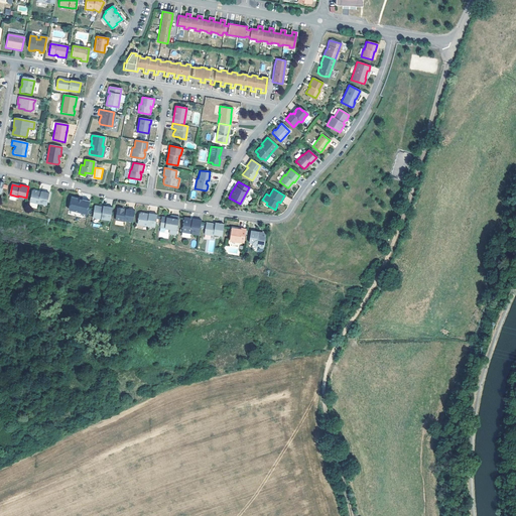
[(39,203),(47,205),(49,192),(41,191),(41,192),(38,192),(37,190),(34,189),(33,190),(30,202),(39,204),(39,203)]
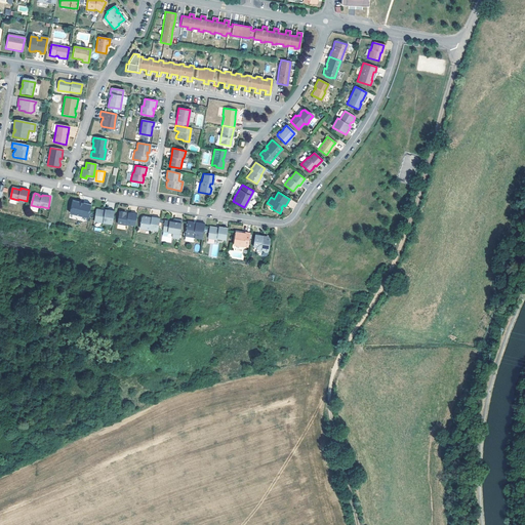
[(79,203),(80,202),(74,200),(71,211),(89,216),(92,205),(84,203),(84,204),(79,203)]
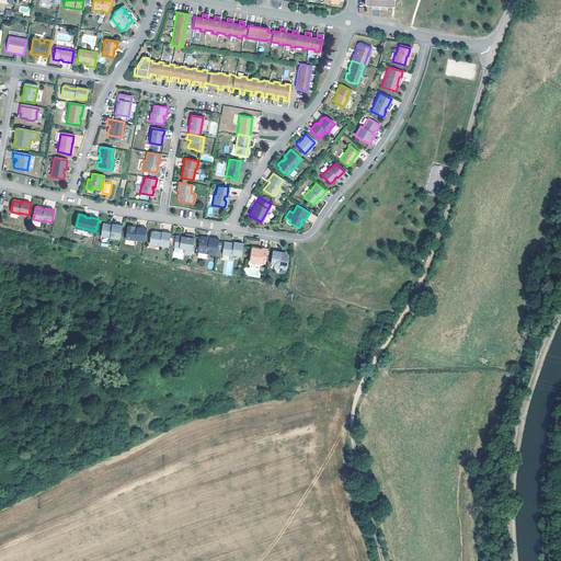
[(103,225),(102,237),(121,239),(123,226),(113,224),(113,225),(113,226),(110,226),(109,225),(105,224),(103,225)]
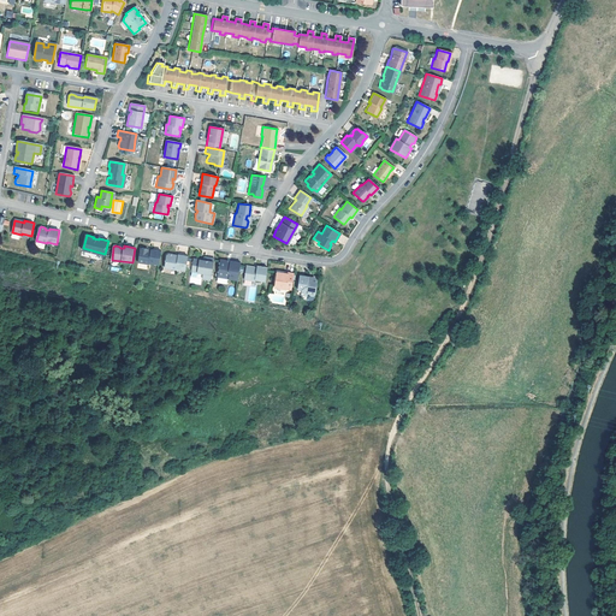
[(159,265),(161,252),(152,249),(150,252),(148,252),(148,250),(147,249),(142,248),(141,249),(138,262),(149,264),(149,262),(159,265)]
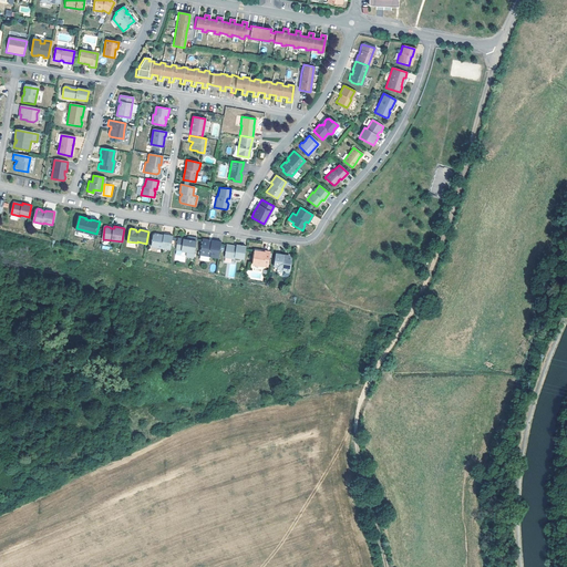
[(172,248),(173,236),(164,234),(164,235),(164,236),(161,236),(160,234),(155,234),(154,235),(152,246),(163,247),(172,248)]
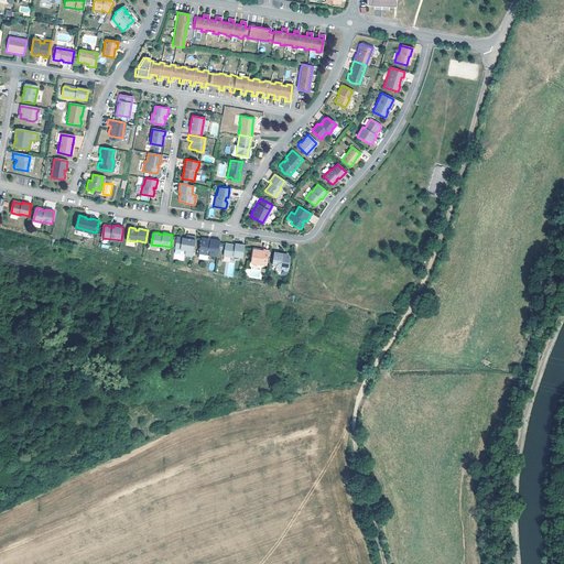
[(193,257),(196,237),(187,236),(187,239),(187,240),(183,239),(183,238),(177,237),(176,248),(187,250),(186,256),(193,257)]
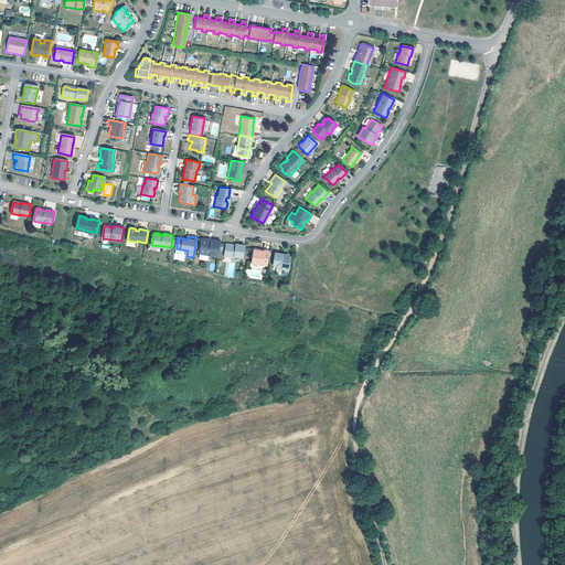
[(217,257),(220,241),(210,240),(210,241),(206,241),(205,238),(202,238),(200,240),(198,254),(217,257)]
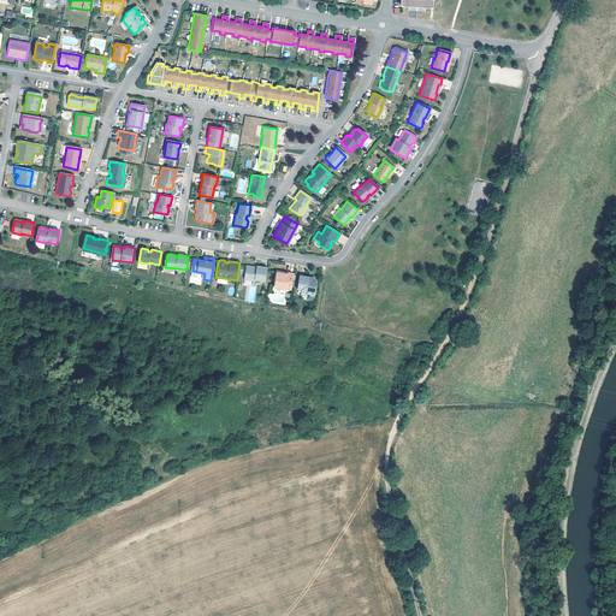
[(264,284),(266,267),(255,266),(255,267),(255,268),(253,268),(253,267),(244,266),(243,279),(253,280),(253,283),(264,284)]
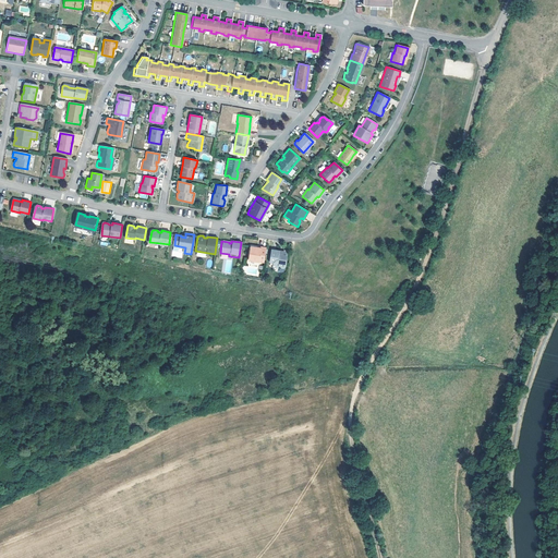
[(263,262),(265,247),(258,246),(258,247),(250,246),(247,261),(258,262),(258,261),(263,262)]
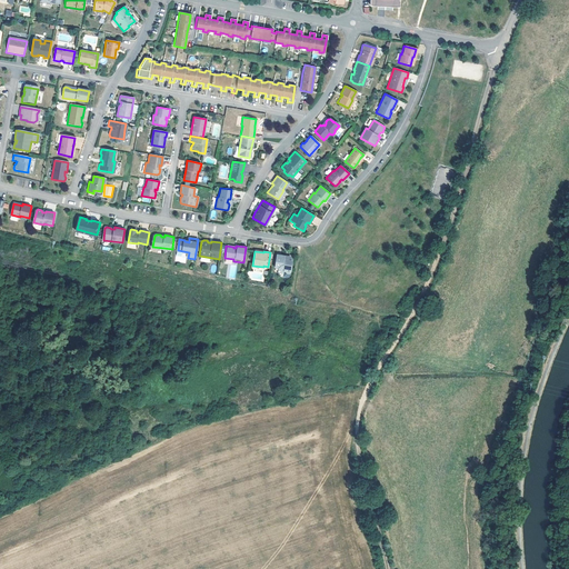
[(283,256),(283,255),(276,253),(273,267),(277,267),(281,271),(282,269),(283,270),(286,271),(288,271),(290,270),(291,260),(289,255),(286,256),(283,256)]
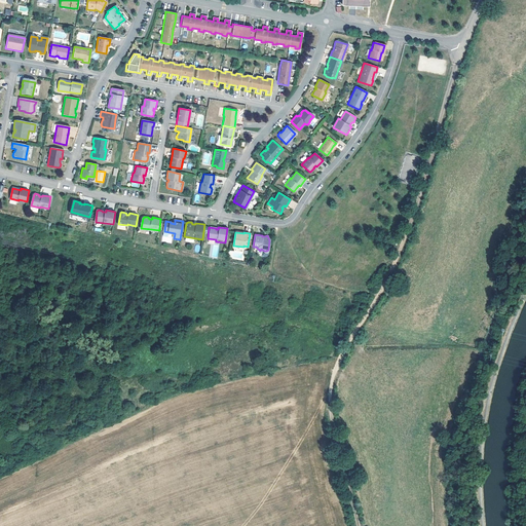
[(216,243),(216,245),(211,243),(209,256),(217,258),(219,243),(216,243)]
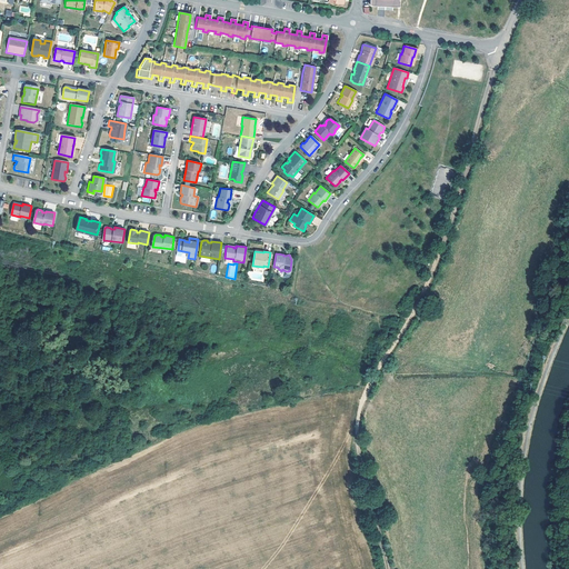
All buildings are outlined.
